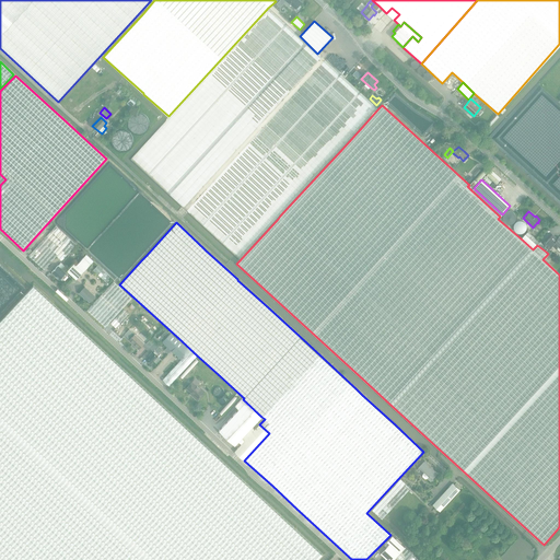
[(35,261),(44,270),(57,256),(62,261),(77,245),(56,226),(28,256),(35,261)]
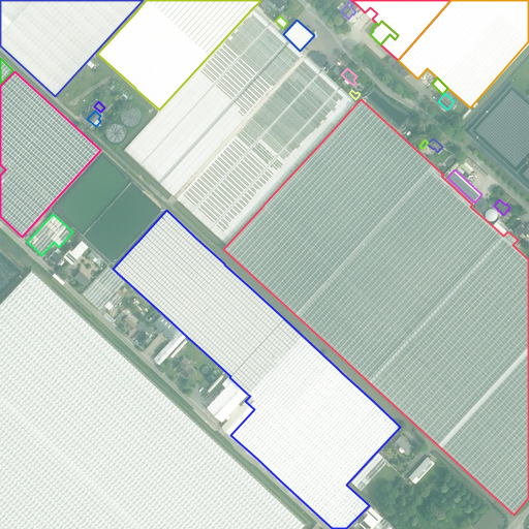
[(498,219),(492,225),(503,236),(507,231),(509,229),(498,219)]
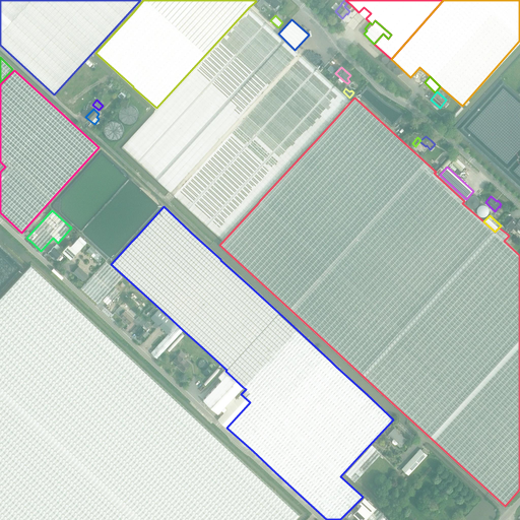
[(519,221),(518,220),(517,221),(513,217),(504,226),(509,232),(513,228),(519,234),(519,221)]
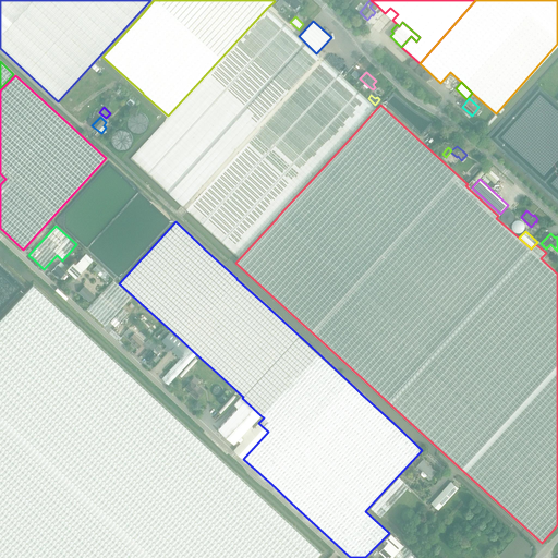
[(86,253),(83,256),(91,263),(93,259),(86,253)]
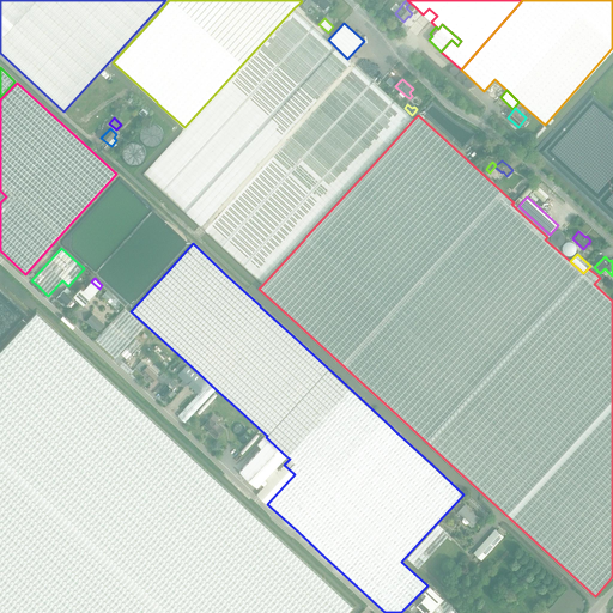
[(84,307),(99,289),(91,281),(84,290),(80,287),(73,297),(84,307)]
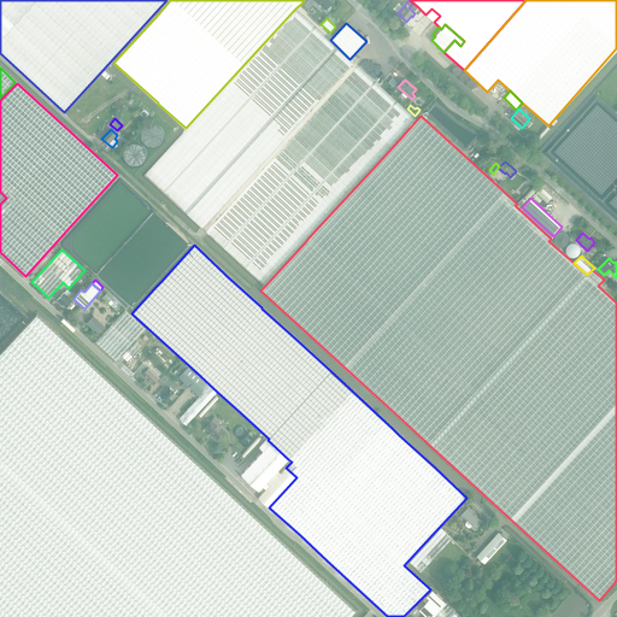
[(65,307),(66,306),(69,309),(75,303),(69,297),(71,294),(68,289),(64,293),(64,292),(57,300),(65,307)]
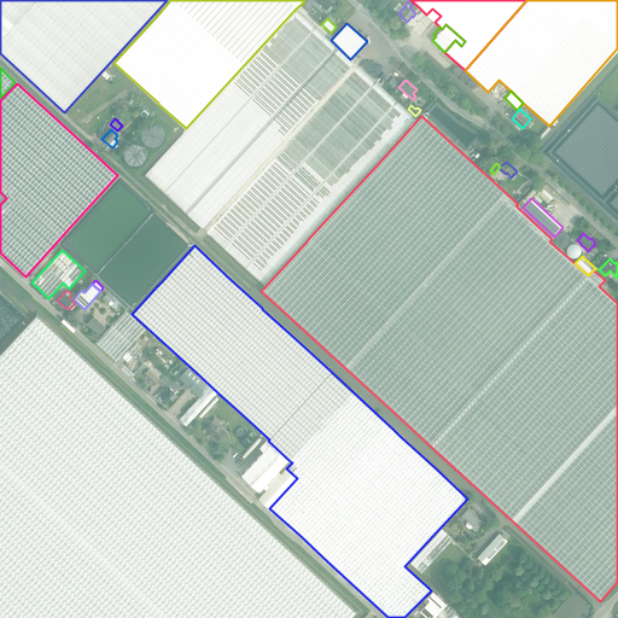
[(109,292),(103,298),(116,310),(122,305),(109,292)]
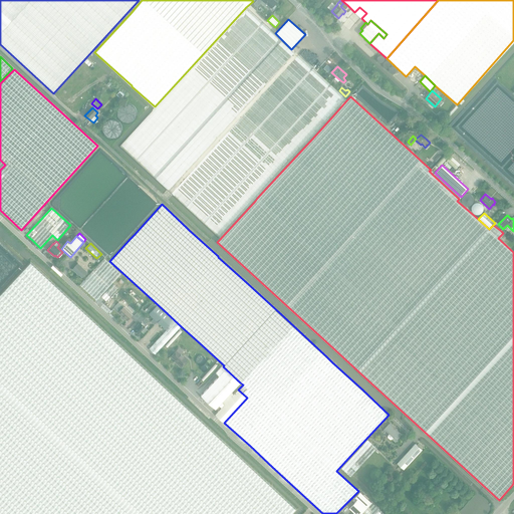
[(96,300),(120,273),(104,259),(92,272),(80,285),(96,300)]
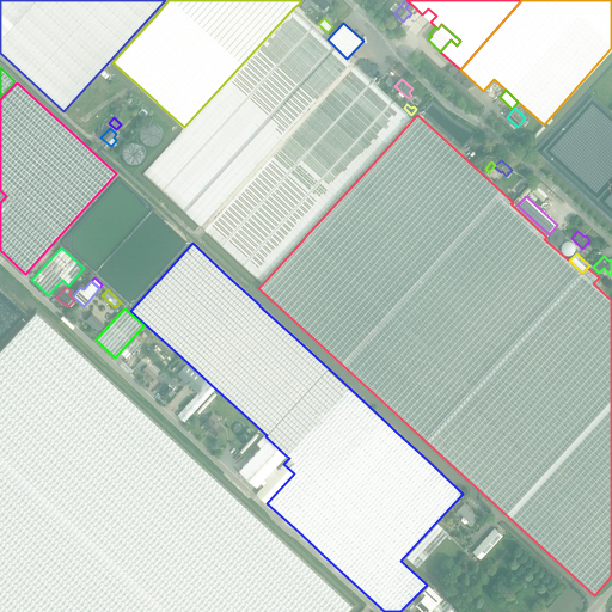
[(0,611),(348,611),(354,607),(157,423),(36,310),(0,349),(0,611)]
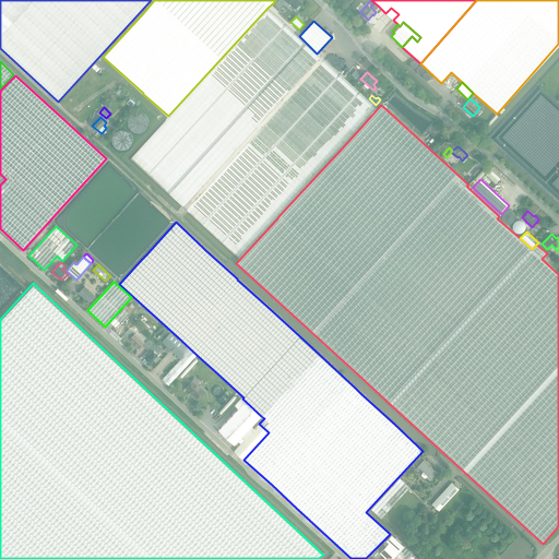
[(90,301),(95,296),(85,286),(79,293),(86,299),(86,298),(90,301)]
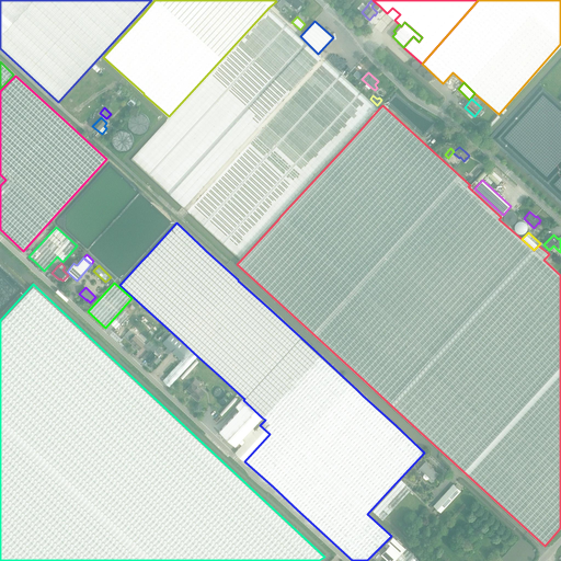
[(116,329),(129,315),(124,309),(111,324),(116,329)]
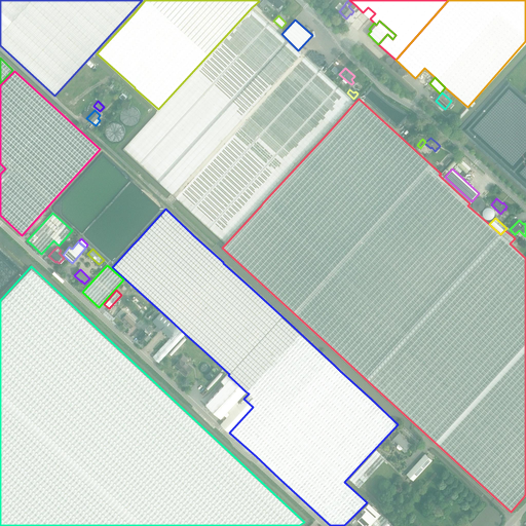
[(121,309),(117,314),(121,318),(120,320),(129,328),(134,324),(135,323),(136,322),(135,321),(126,313),(121,309)]
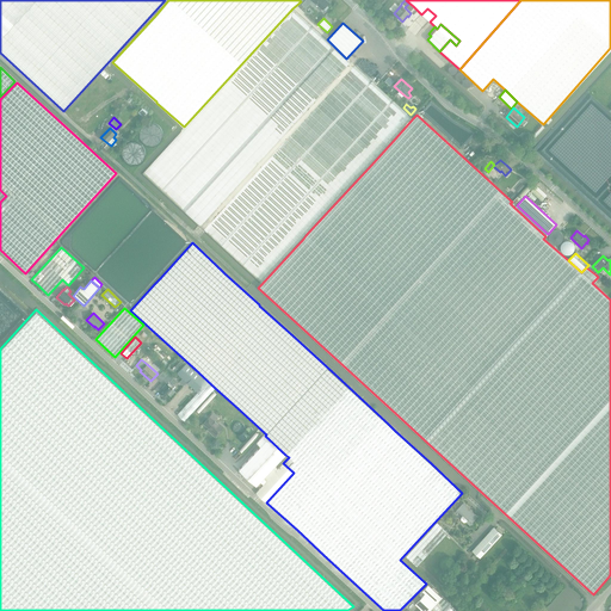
[(195,369),(195,370),(186,363),(183,368),(177,374),(197,393),(177,414),(184,421),(215,388),(195,369)]
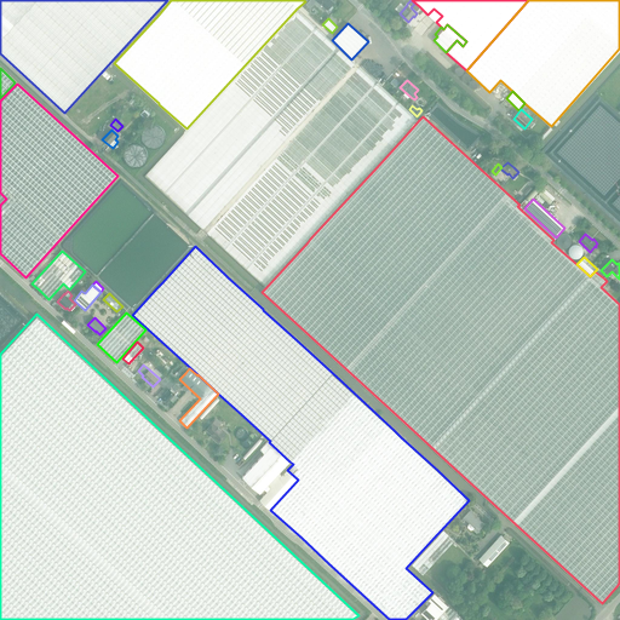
[(160,379),(159,380),(161,382),(165,386),(172,379),(167,374),(162,380),(160,379)]
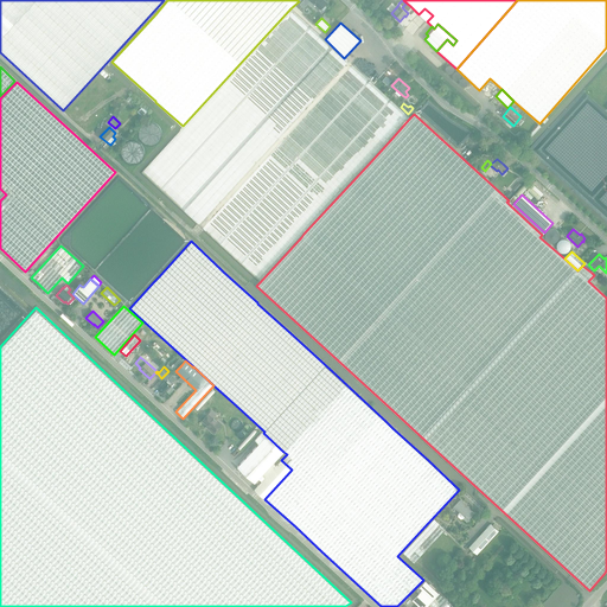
[(165,381),(159,388),(164,393),(166,390),(170,394),(174,389),(172,387),(176,384),(174,384),(172,382),(173,382),(176,378),(168,371),(161,378),(165,381)]
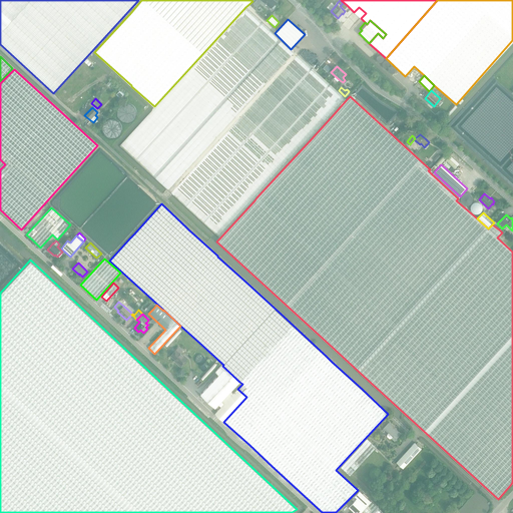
[(180,366),(187,359),(180,352),(182,350),(178,347),(170,356),(177,361),(176,363),(180,366)]
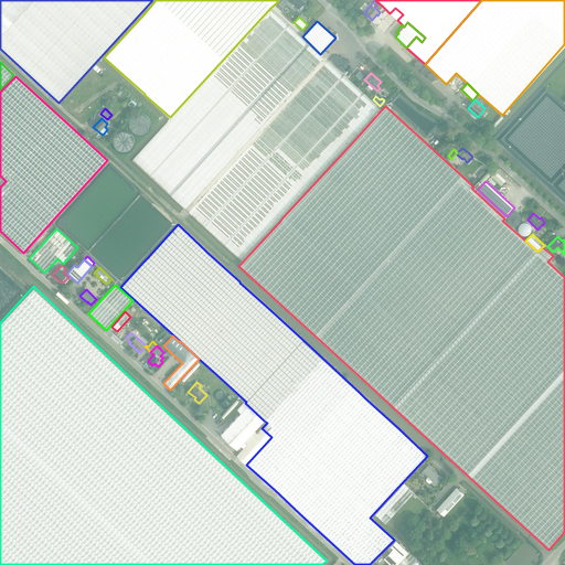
[(241,413),(221,435),(237,449),(241,446),(243,448),(242,450),(236,456),(242,460),(246,465),(272,437),(262,428),(257,434),(254,432),(264,420),(245,403),(244,402),(237,409),(241,413)]
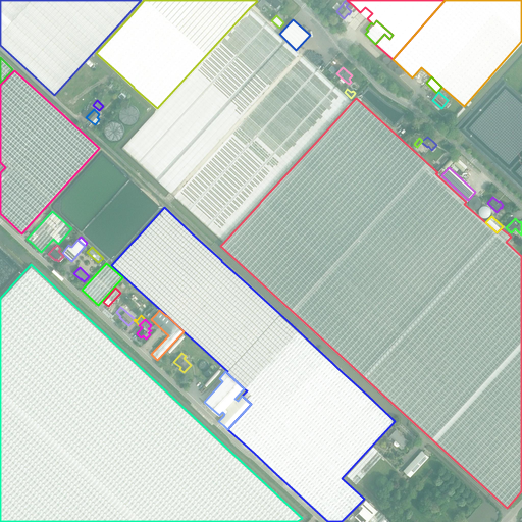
[(398,446),(401,449),(403,448),(404,446),(408,441),(400,434),(400,433),(396,429),(389,435),(395,440),(394,441),(394,444),(397,447),(398,446)]
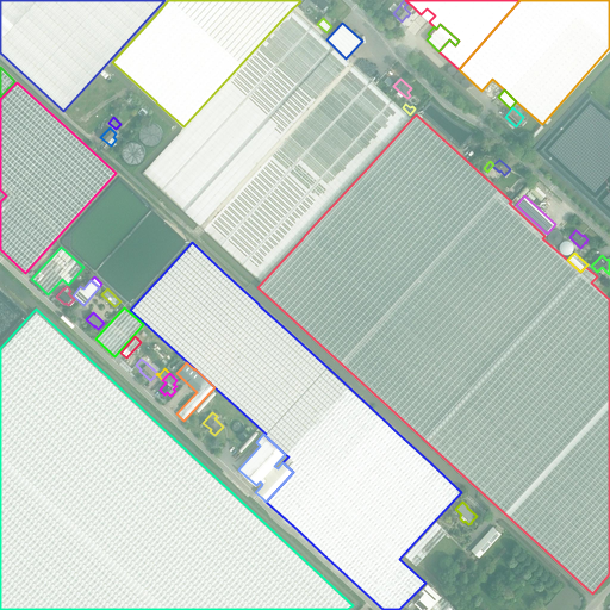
[(436,521),(405,555),(416,565),(447,531),(436,521)]
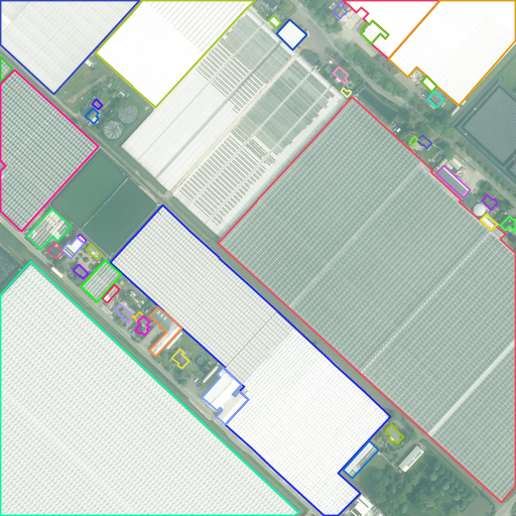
[(423,450),(420,447),(416,444),(414,447),(398,465),(405,472),(423,450)]
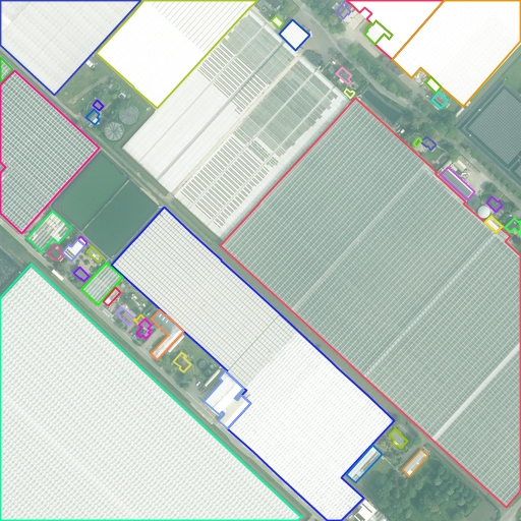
[(351,513),(359,520),(360,520),(389,520),(364,499),(363,501),(359,504),(362,506),(358,511),(355,509),(351,513)]
